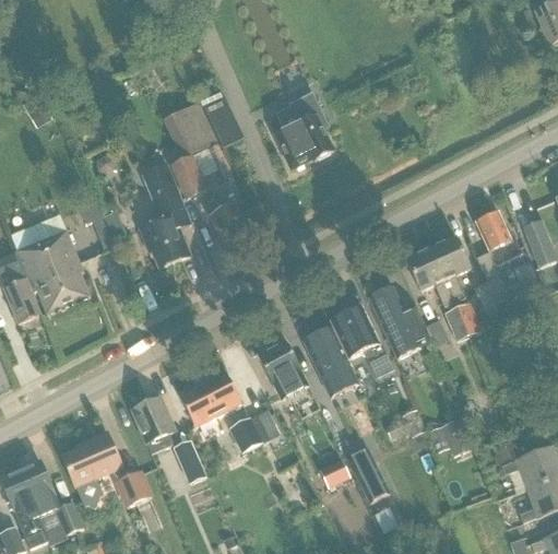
[(541,0),(544,7),(534,11),(549,45),(553,43),(555,44),(557,42),(557,0),(541,0)]
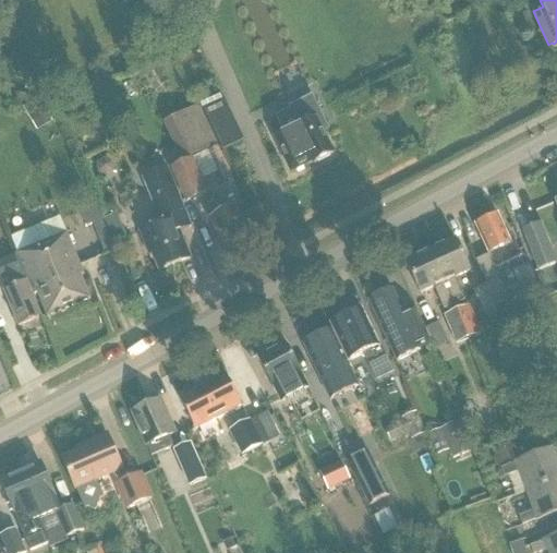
[(22,100),(37,124),(51,116),(37,92),(22,100)]
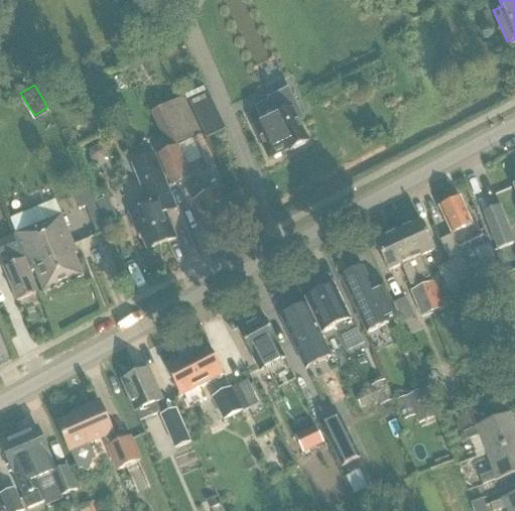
[(185,94),(194,109),(211,100),(204,85),(185,94)]
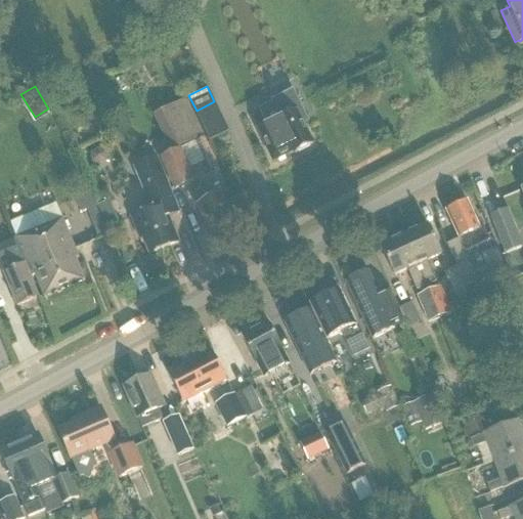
[(306,114),(293,87),(271,97),(273,101),(269,103),(267,100),(257,105),(264,121),(258,124),(273,156),(293,146),(295,149),(311,141),(299,117),(306,114)]
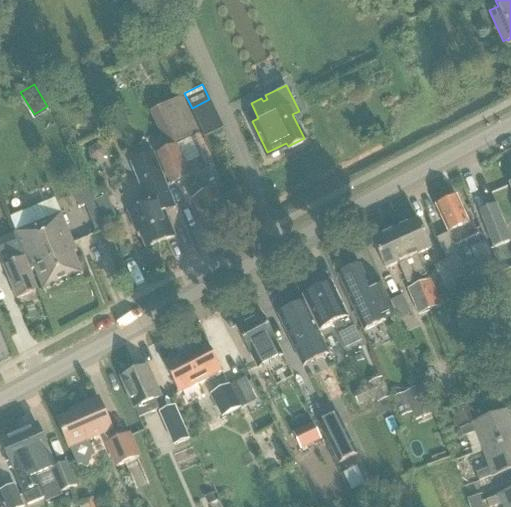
[(162,107),(178,139),(190,134),(200,129),(184,97),(162,107)]
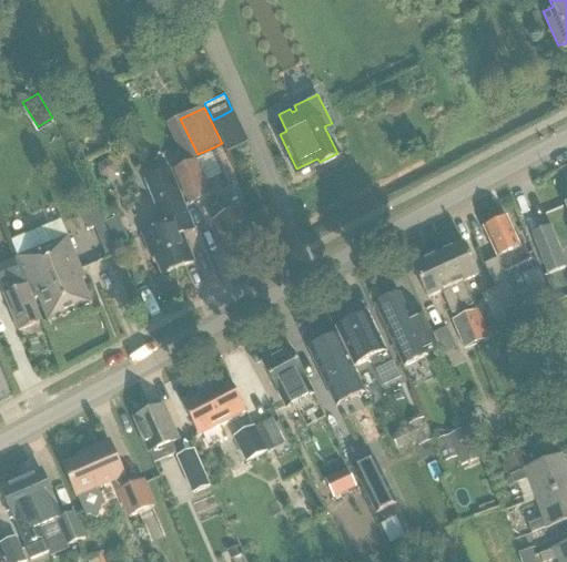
[(211,149),(226,179),(236,173),(222,143),(211,149)]
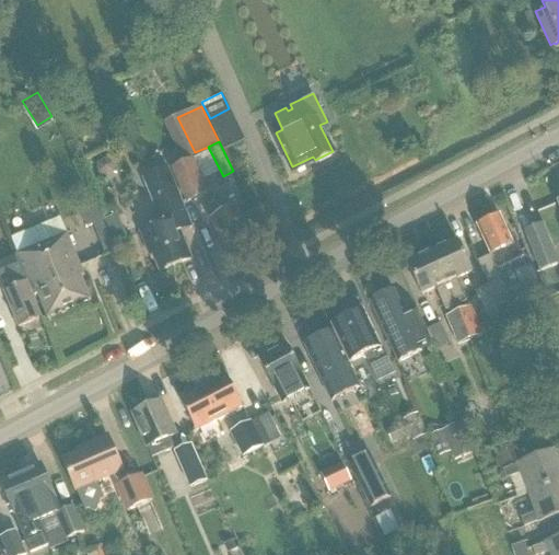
[(186,198),(207,188),(194,160),(173,169),(186,198)]
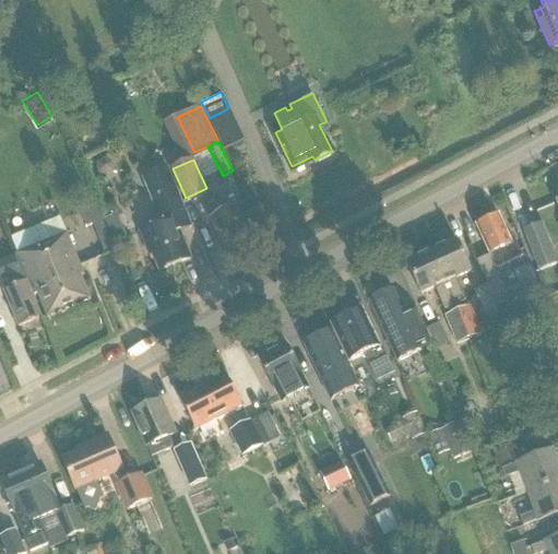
[(162,219),(139,227),(144,240),(147,239),(158,267),(190,254),(179,227),(190,222),(179,195),(171,176),(166,164),(143,173),(162,219)]
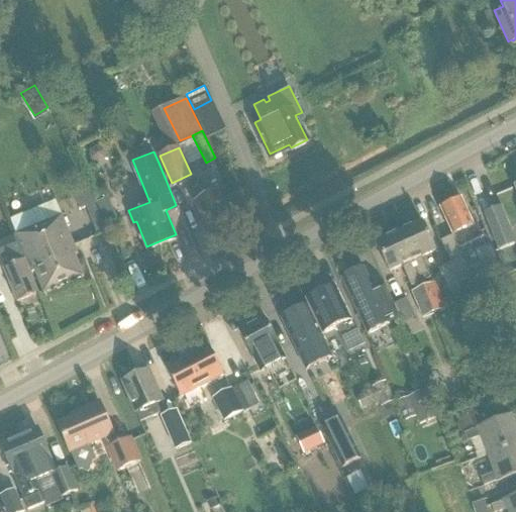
[(231,213),(217,186),(208,191),(202,179),(189,186),(196,197),(194,198),(207,225),(231,213)]
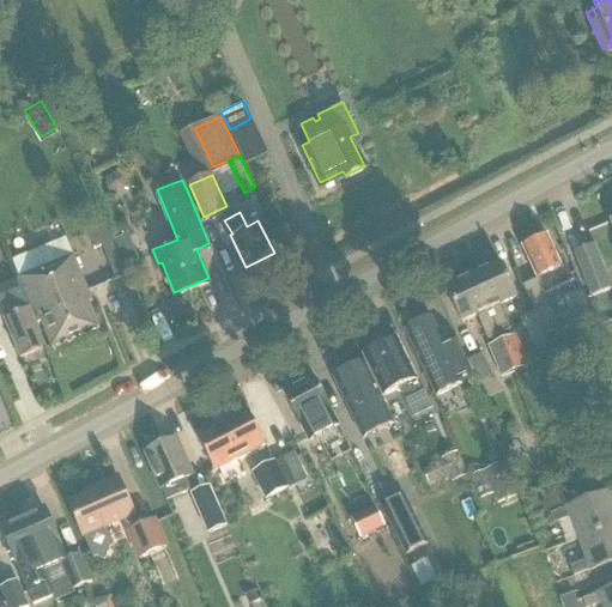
[(88,226),(94,243),(111,237),(104,219),(88,226)]
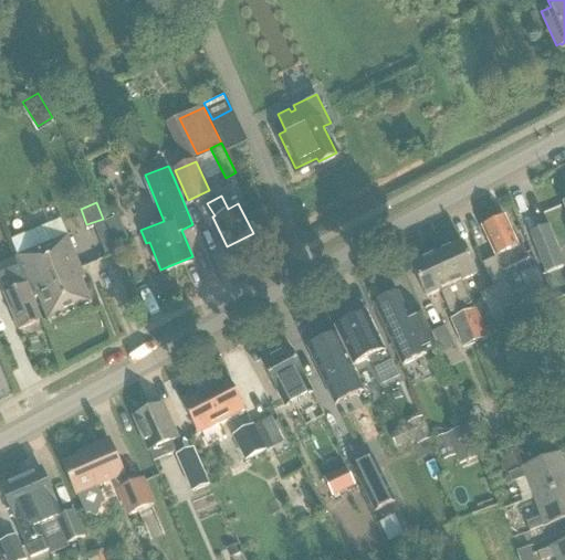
[(502,267),(529,255),(522,241),(518,243),(503,213),(481,223),(502,267)]
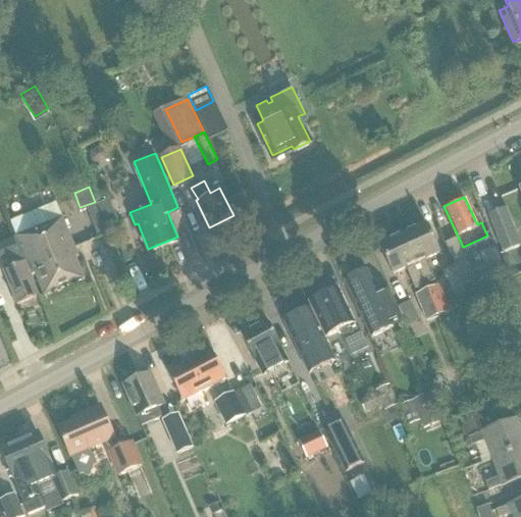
[(488,211),(504,248),(520,242),(506,204),(488,211)]
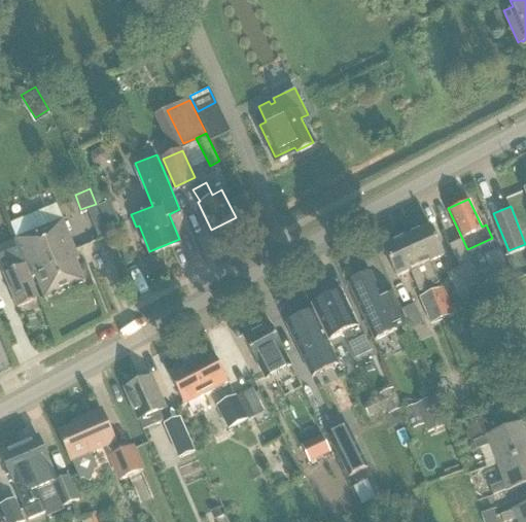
[(43,294),(84,278),(71,247),(74,246),(62,215),(15,235),(19,243),(31,274),(34,273),(43,294)]
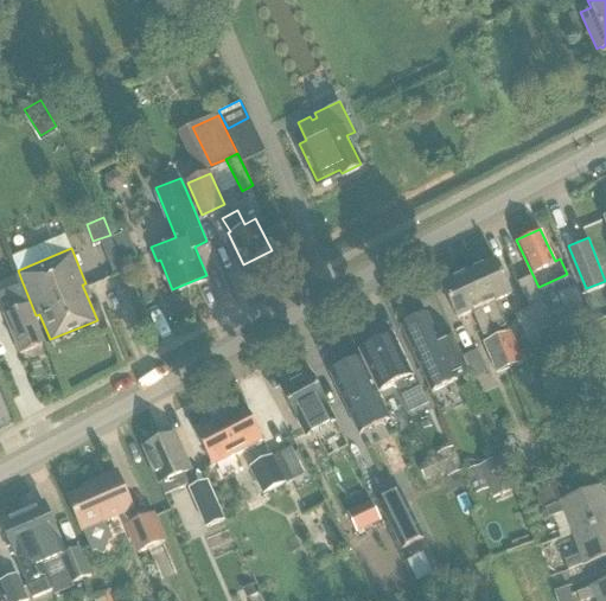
[(469,269),(493,326),(504,321),(493,296),(510,289),(496,256),(469,269)]
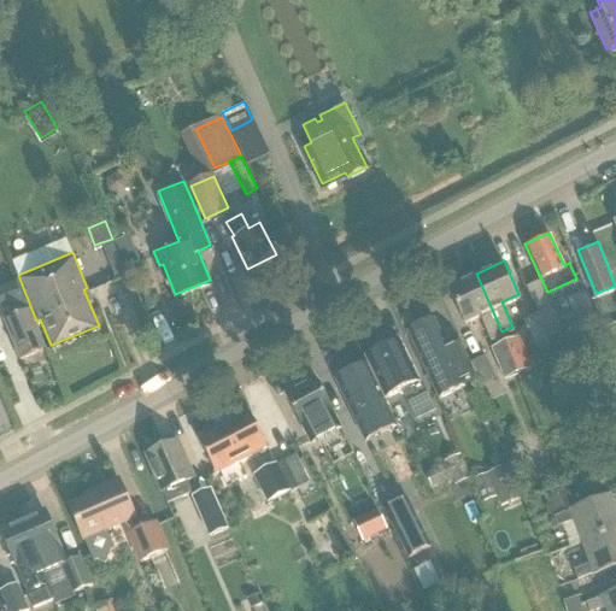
[(484,321),(490,336),(502,332),(476,274),(449,286),(464,319),(480,312),(484,321)]
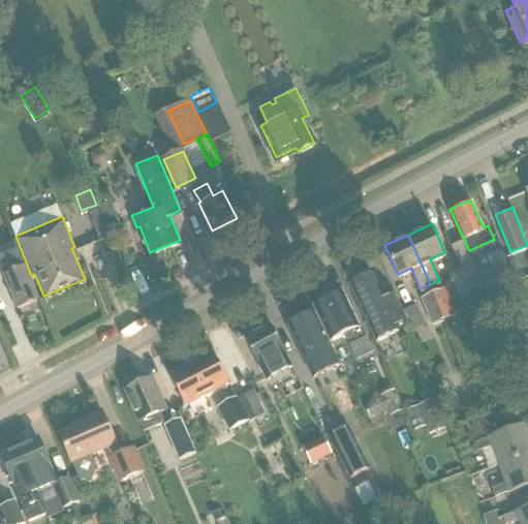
[(17,305),(37,296),(13,238),(0,244),(0,260),(1,264),(7,262),(10,268),(2,271),(17,305)]
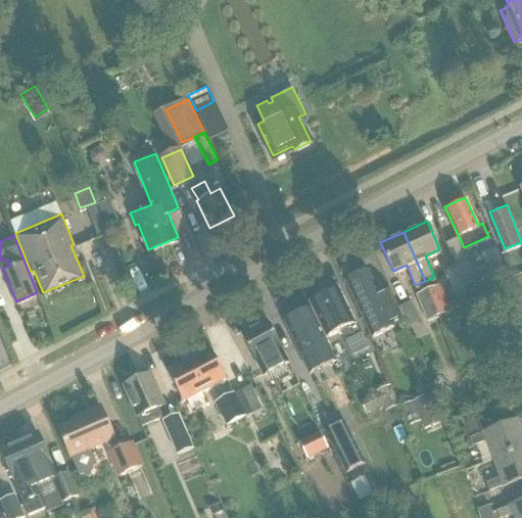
[(487,268),(499,263),(490,244),(479,249),(487,268)]
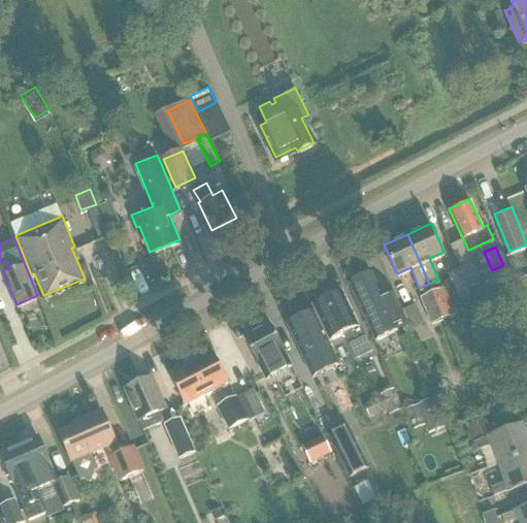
[(470,260),(458,265),(466,285),(479,280),(470,260)]
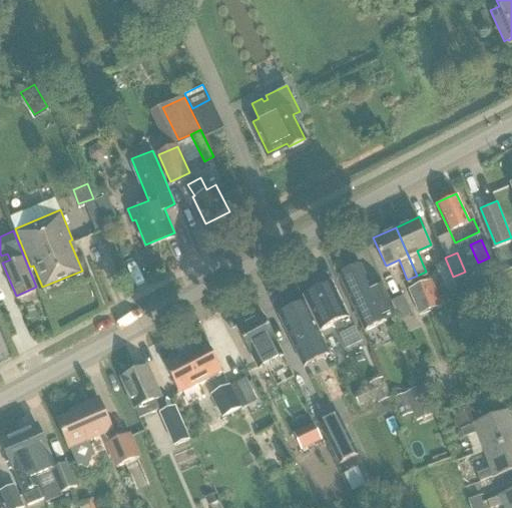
[(459,289),(453,277),(445,258),(435,263),(448,294),(459,289)]
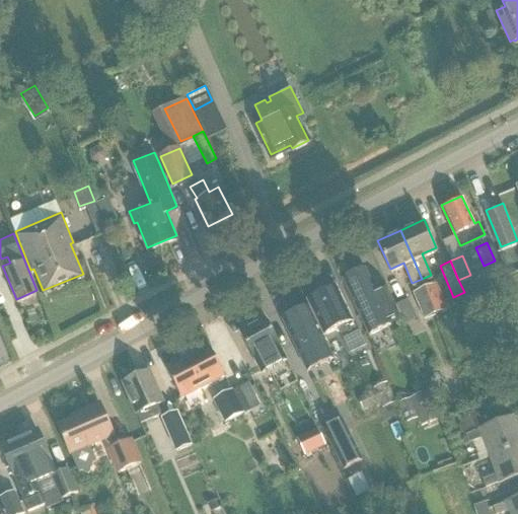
[(346,274),(343,276),(357,307),(368,332),(389,321),(389,320),(399,315),(384,282),(374,287),(364,266),(346,274)]
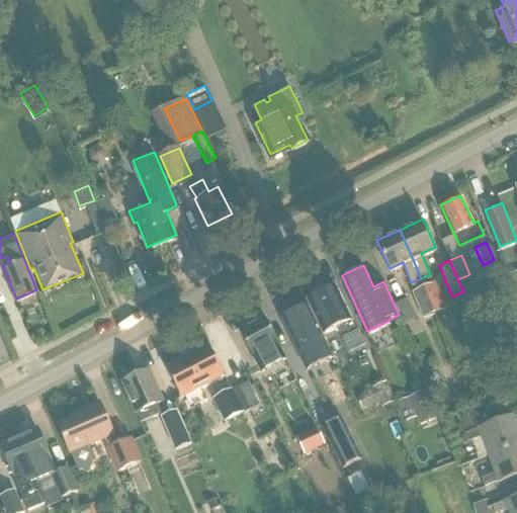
[(434,279),(423,284),(434,311),(445,306),(434,279)]
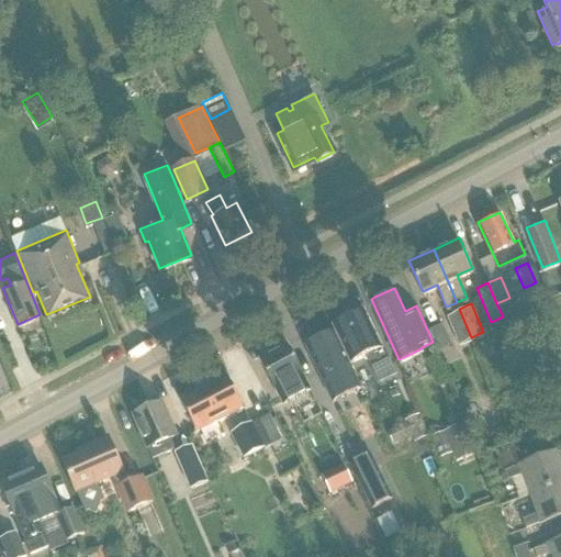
[(379,376),(392,370),(380,345),(363,308),(333,322),(350,359),(367,351),(379,376)]
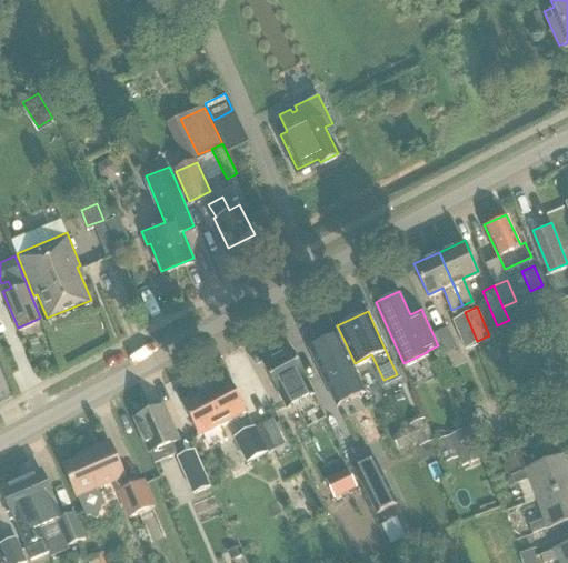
[(477,341),(465,312),(452,317),(465,345),(477,341)]
